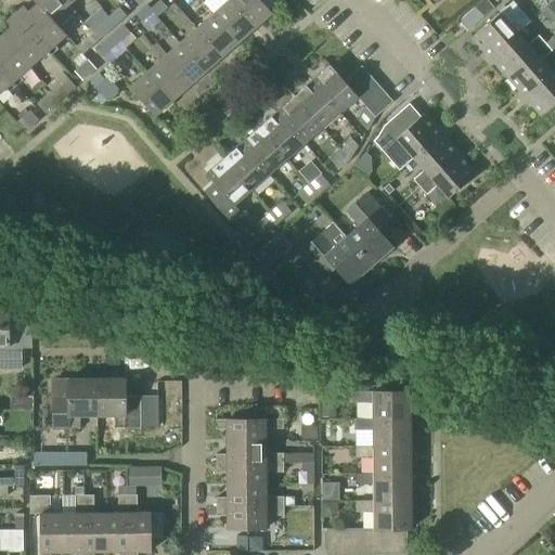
[(74,13),(66,4),(62,0),(30,0),(36,4),(49,20),(50,18),(57,27),(74,13)]
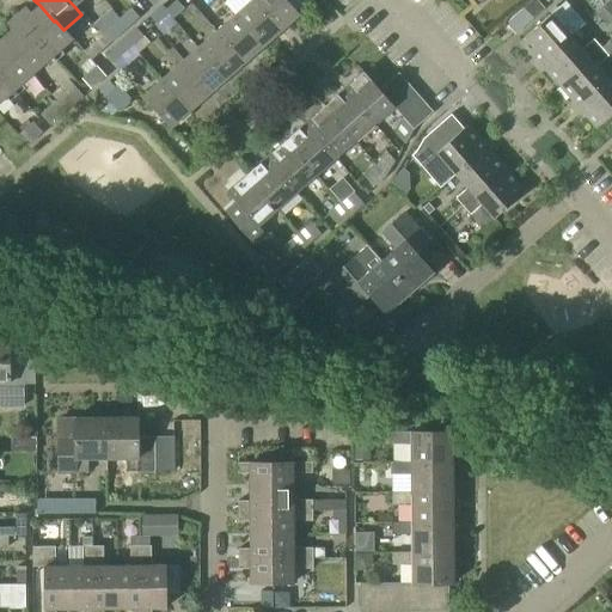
[(164,10),(172,19),(183,10),(176,0),(164,10)]
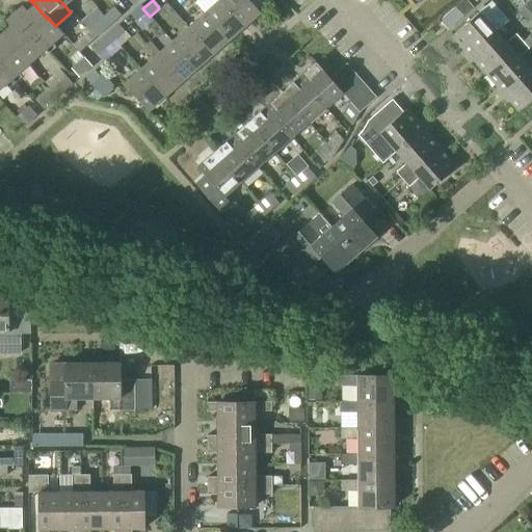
[(227,41),(242,27),(218,0),(203,14),(227,41)]
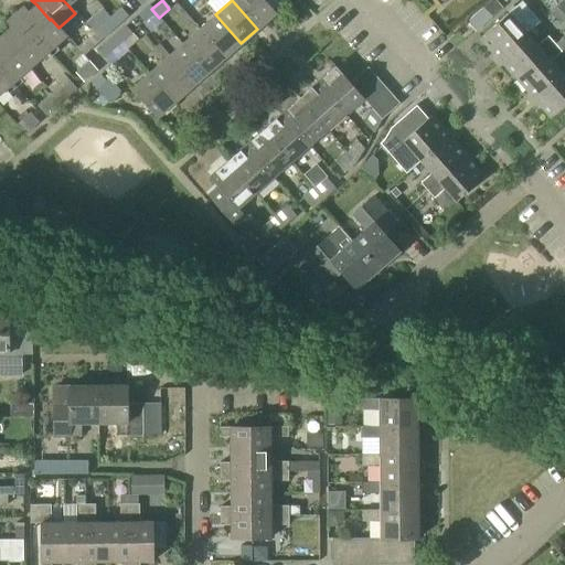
[(232,0),(257,29),(275,13),(263,0),(232,0)]
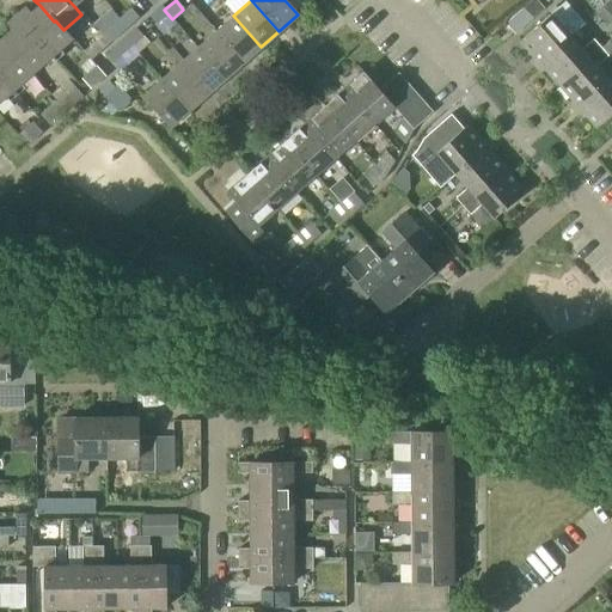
[(532,19),(544,10),(536,0),(531,0),(522,8),(532,19)]
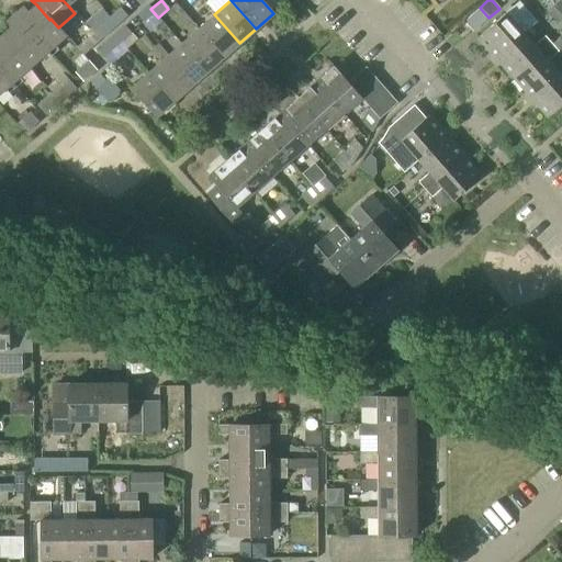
[(496,60),(525,36),(523,34),(536,22),(518,1),(505,13),(507,17),(479,41),(496,60)]
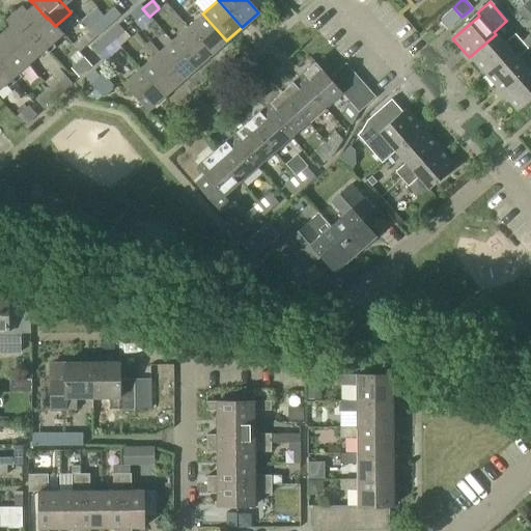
[(61,33),(55,26),(48,18),(47,19),(34,4),(18,20),(45,49),(61,33)]
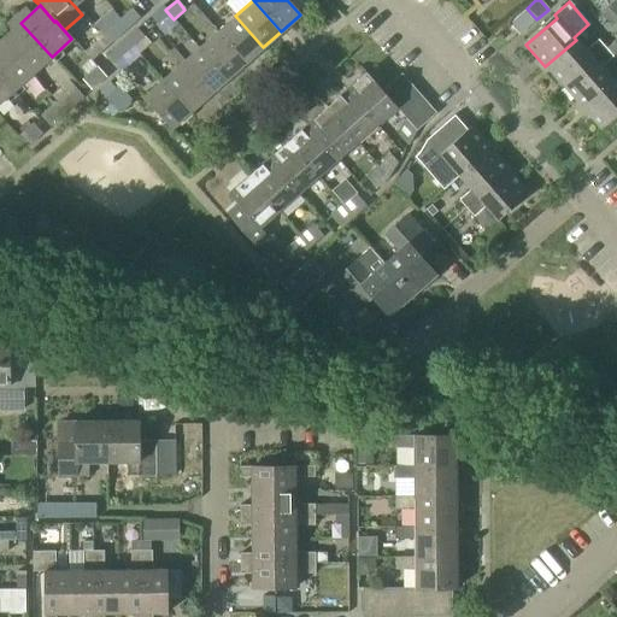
[(174,19),(165,10),(162,6),(150,16),(158,24),(158,23),(163,29),(174,19)]
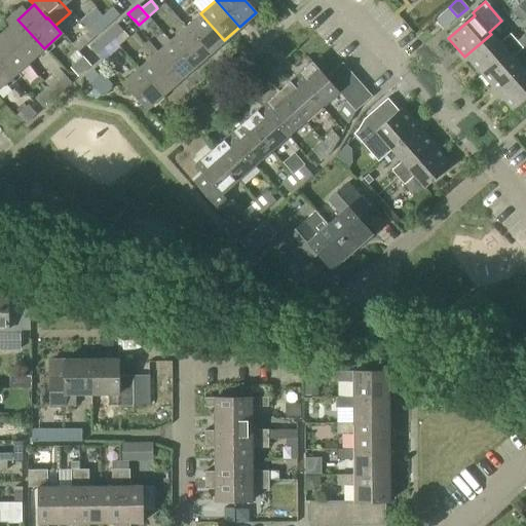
[(102,16),(109,25),(119,15),(112,8),(102,16)]
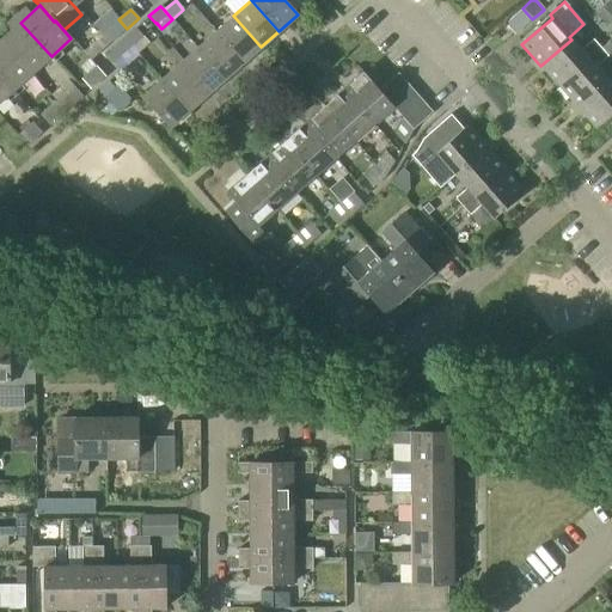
[(242,62),(261,47),(233,16),(215,32),(242,62)]
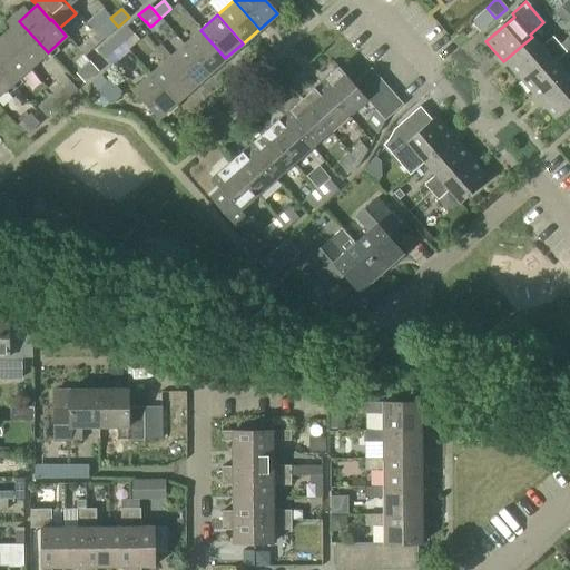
[(108,36),(118,27),(110,18),(101,27),(101,28),(95,35),(100,41),(107,35),(108,36)]
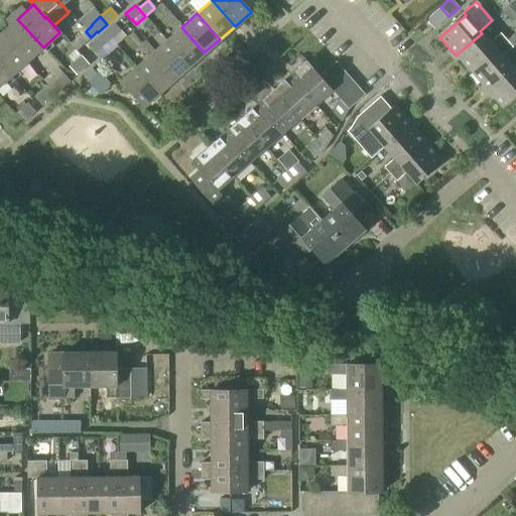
[(27,61),(43,47),(17,19),(1,33),(27,61)]
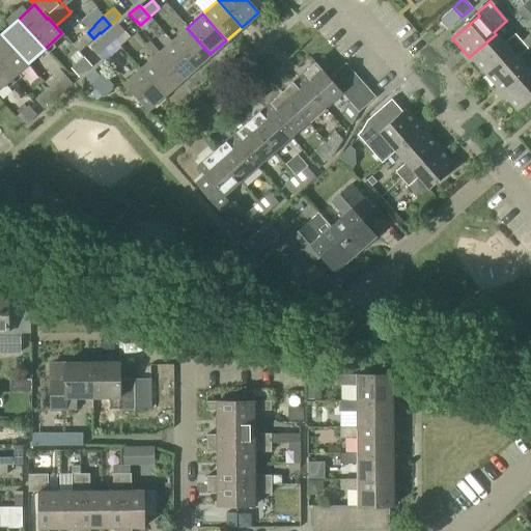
[(107,32),(114,40),(123,32),(116,24),(107,32)]
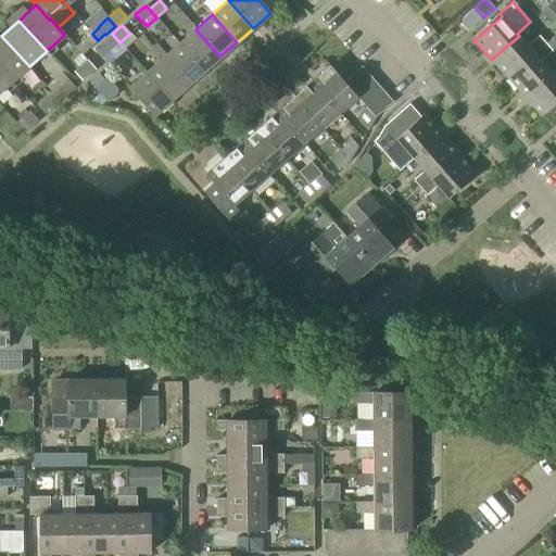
[(203,72),(219,57),(196,29),(179,43),(203,72)]
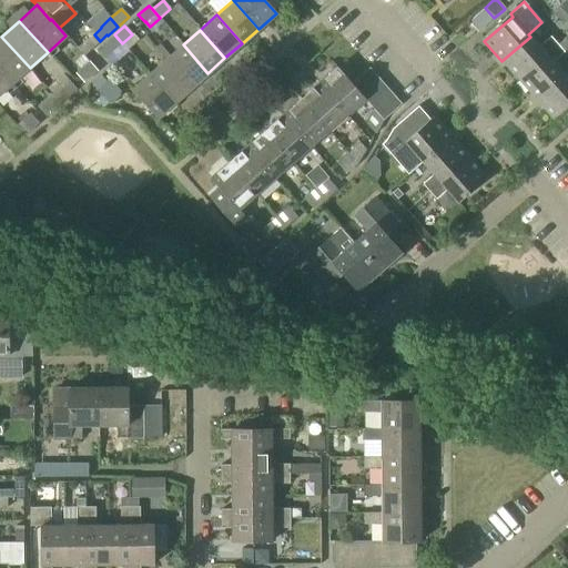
[(120,46),(122,43),(114,34),(97,51),(104,60),(111,53),(118,61),(127,53),(120,46)]
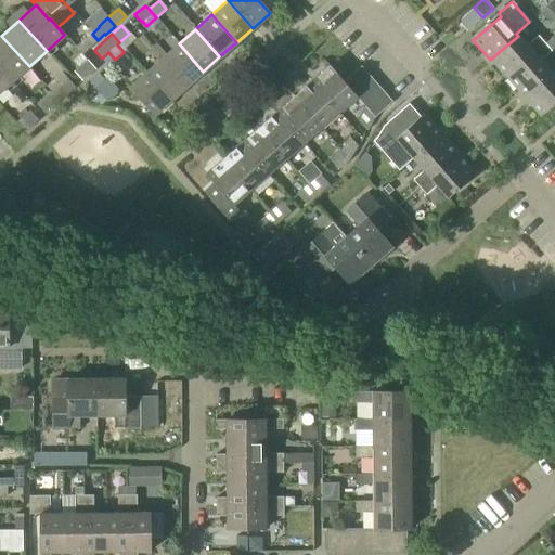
[(0,68),(11,81),(29,66),(1,36),(0,36),(0,68)]
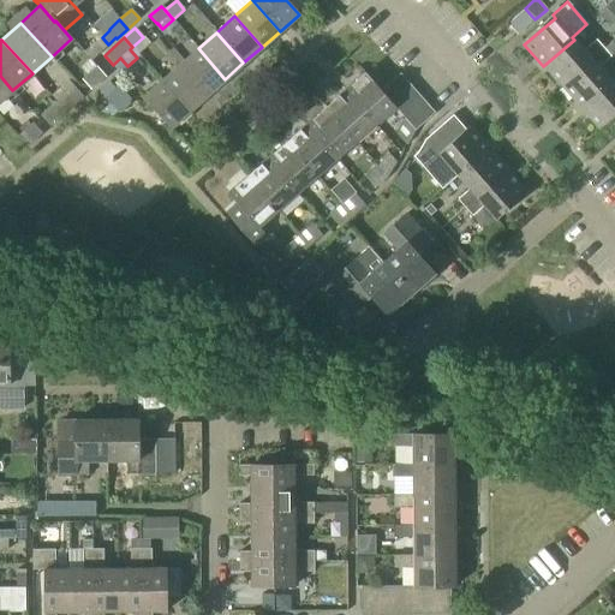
[(562,88),(605,51),(596,40),(584,51),(574,40),(543,66),(562,88)]
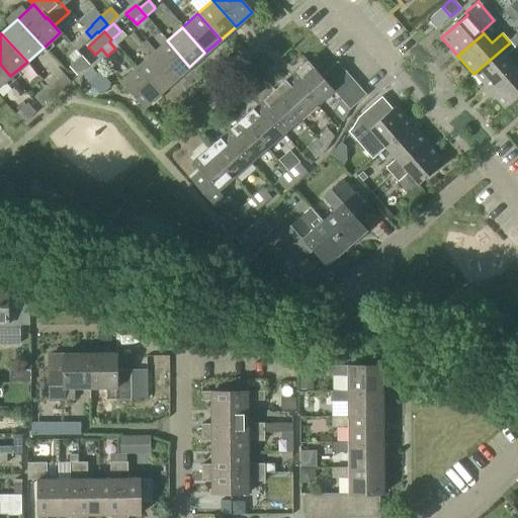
[(77,52),(86,42),(80,35),(70,45),(77,52)]
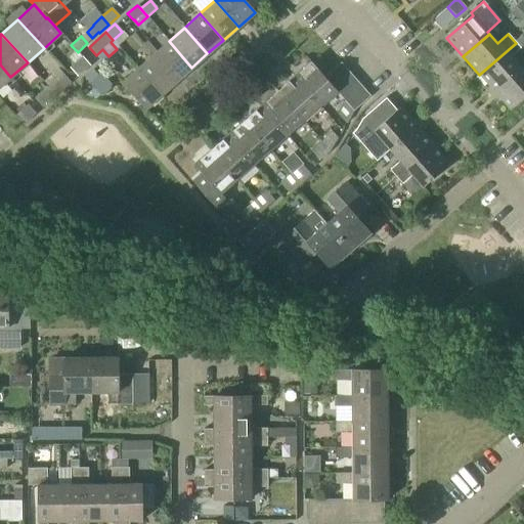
[(176,81),(191,68),(169,41),(153,54),(176,81)]
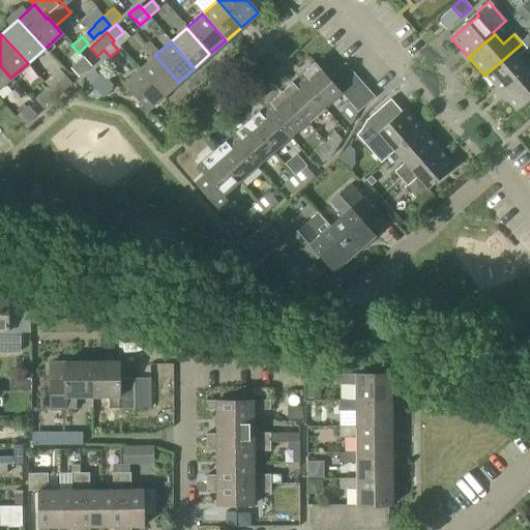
[(501,94),(528,71),(516,58),(526,49),(522,43),(484,76),(501,94)]
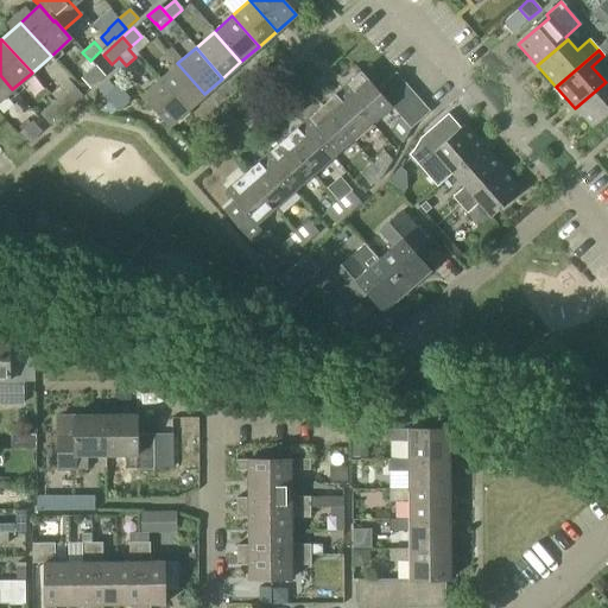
[(185,111),(204,94),(177,63),(159,80),(185,111)]
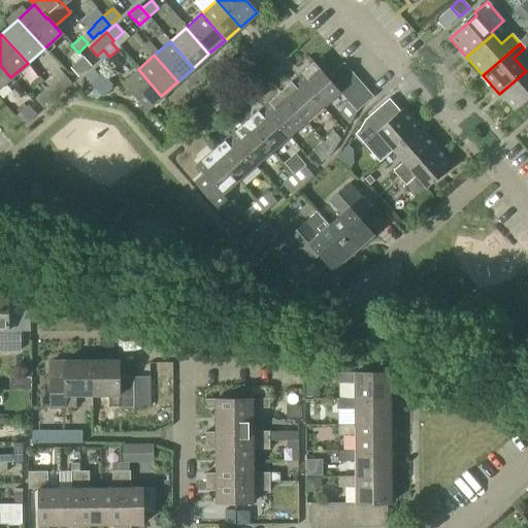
[(77,77),(91,66),(83,58),(70,68),(77,77)]
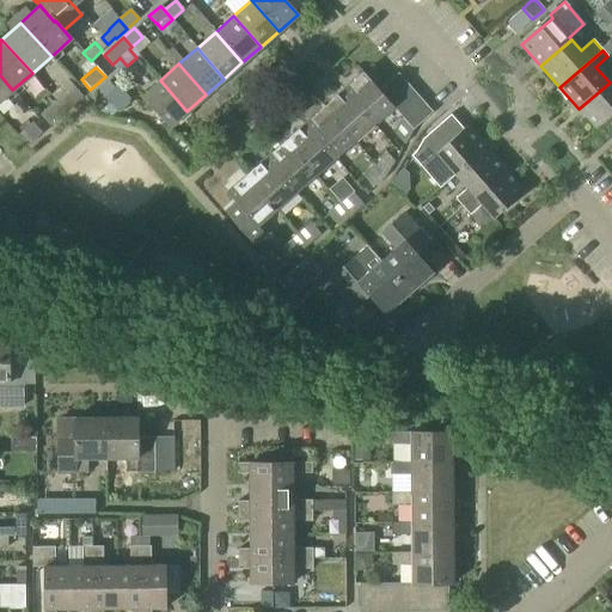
[(387,102),(379,92),(362,73),(342,90),(372,123),(392,106),(387,102)]
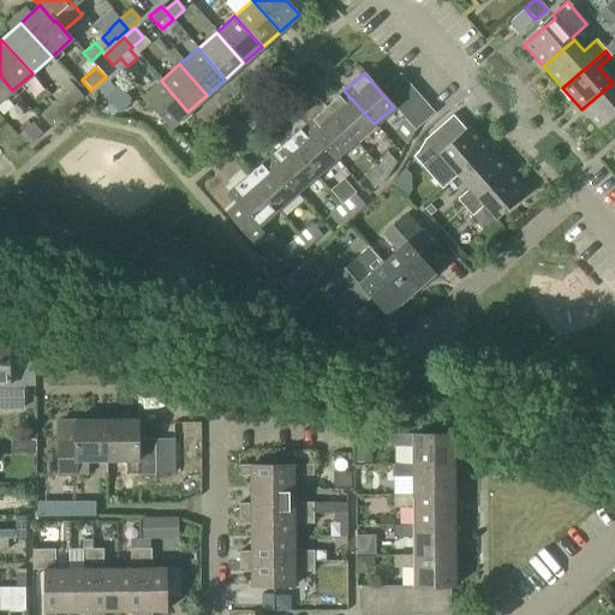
[(389,102),(408,85),(399,75),(381,93),(389,102)]
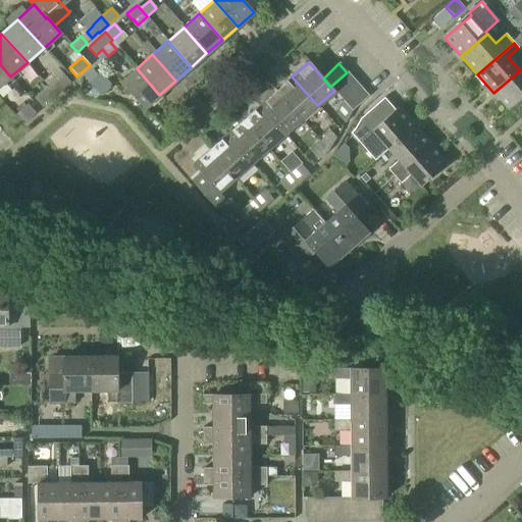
[(0,86),(10,76),(0,64),(0,86)]
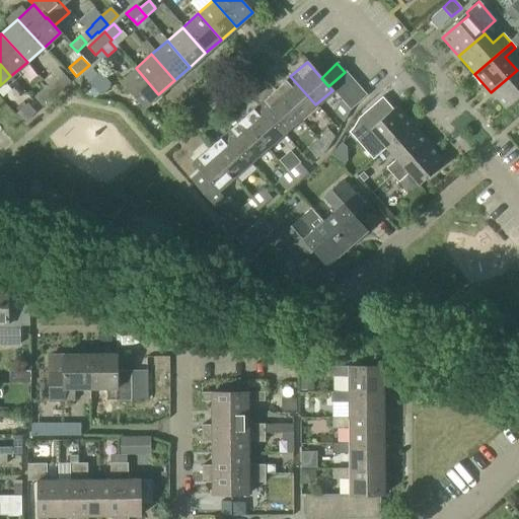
[(143,107),(158,94),(136,68),(120,81),(143,107)]
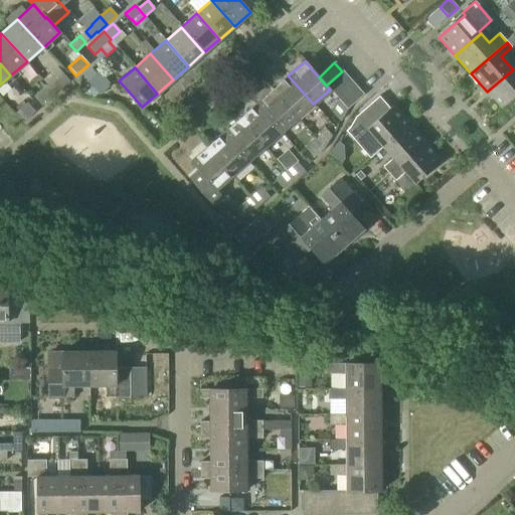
[(514,71),(513,69),(487,92),(503,111),(514,100),(514,71)]
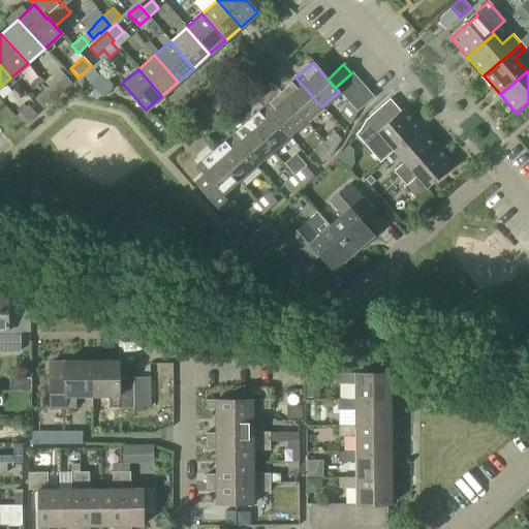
[(342,96),(359,81),(351,73),(335,88),(339,92),(342,96)]
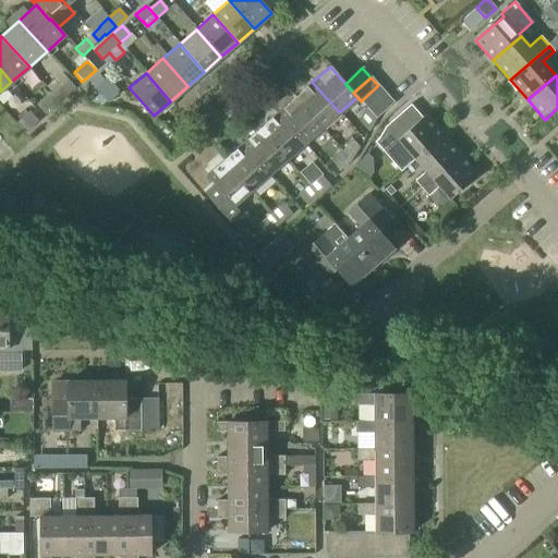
[(51,93),(60,101),(75,88),(67,80),(51,93)]
